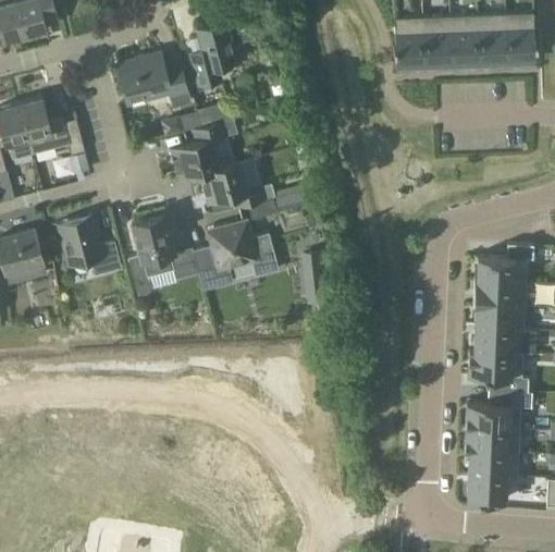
[(0,0),(0,43),(0,44),(24,37),(14,0),(0,0)]
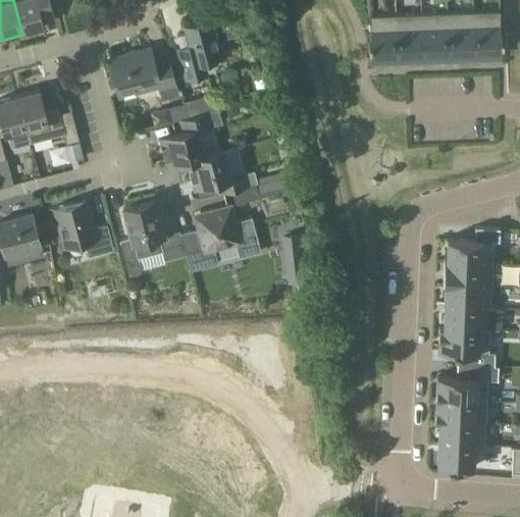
[(13,0),(22,35),(45,29),(43,22),(55,19),(49,0),(13,0)]
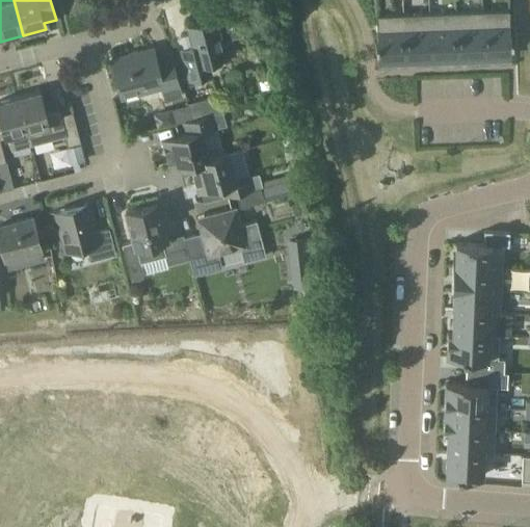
[(510,15),(483,16),(485,62),(512,61),(511,47),(513,47),(513,43),(511,43),(510,15)]
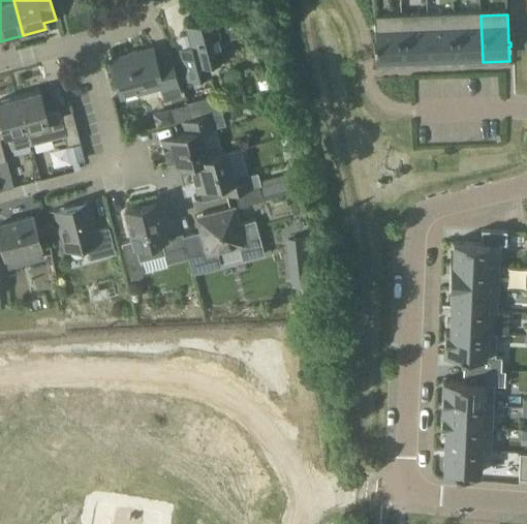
[(481,16),(455,17),(457,63),(483,62),(481,16)]
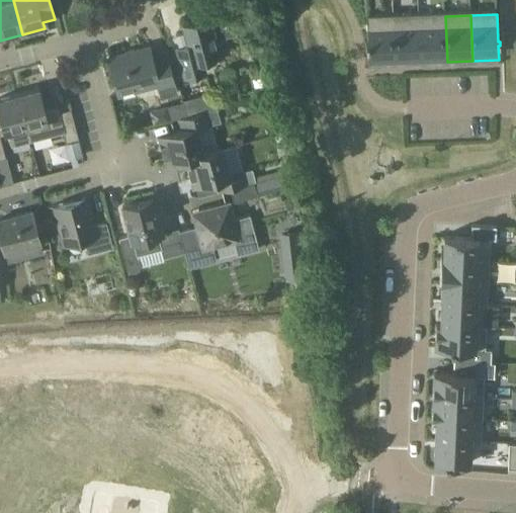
[(445,16),(420,17),(421,63),(447,62),(445,16)]
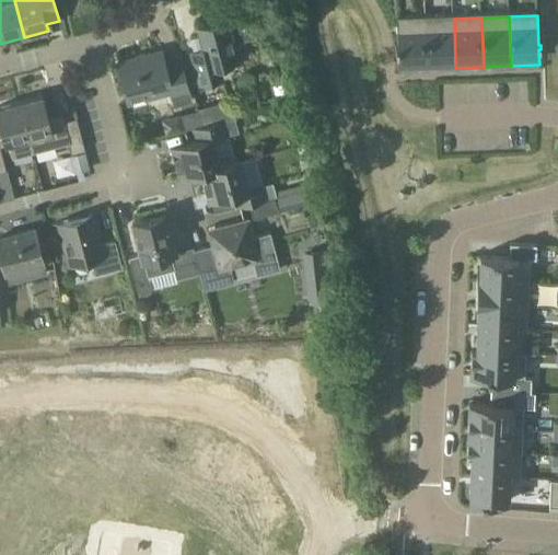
[(454,19),(427,20),(428,68),(455,68),(454,19)]
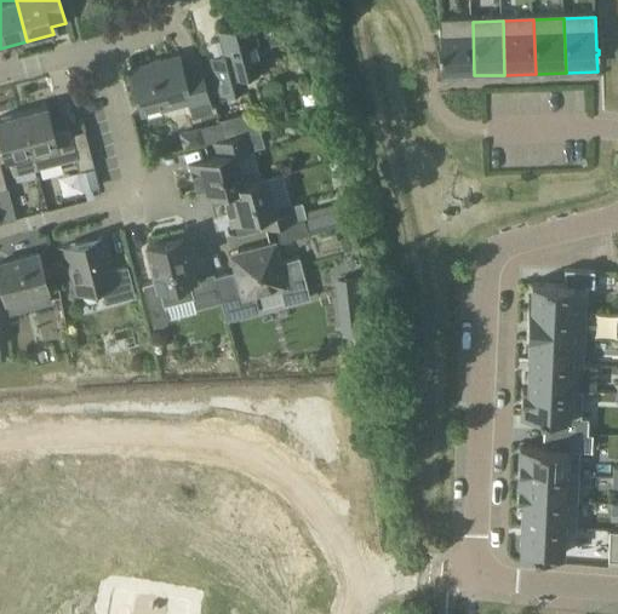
[(221,34),(229,66),(213,70),(221,99),(250,92),(245,76),(263,72),(258,55),(284,49),(276,22),(252,28),(251,27),(221,34)]
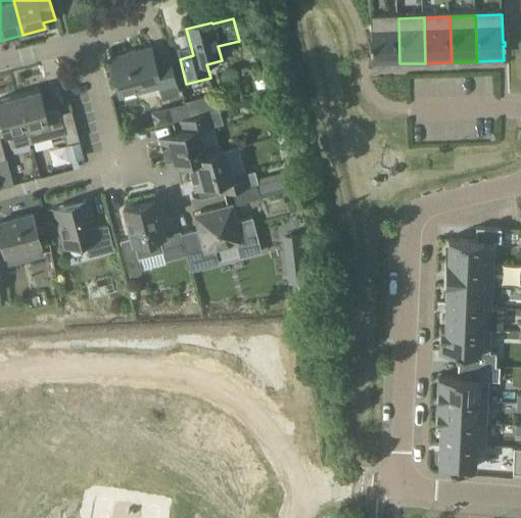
[(372,47),(370,47),(371,51),(373,51),(373,64),(399,63),(398,18),(371,19),(372,47)]
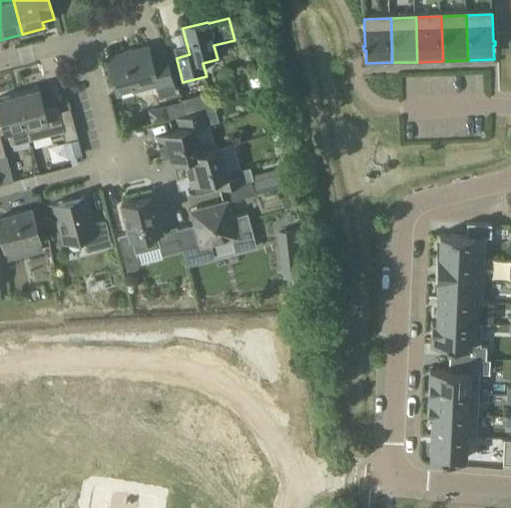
[(148,50),(108,60),(117,93),(133,88),(134,92),(156,87),(157,91),(160,101),(177,97),(174,87),(167,57),(151,61),(148,50)]
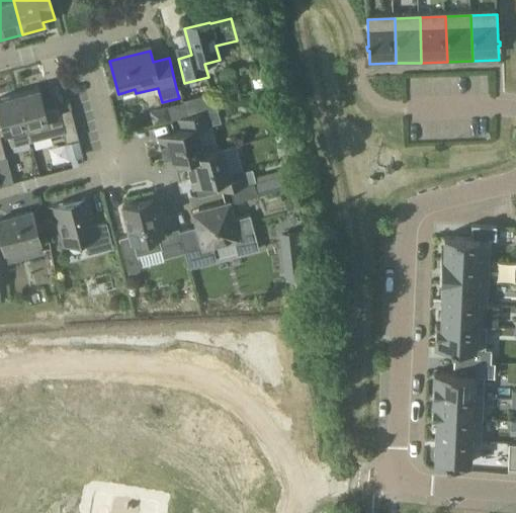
[(40,92),(18,98),(31,148),(66,138),(68,146),(80,143),(72,112),(60,116),(60,118),(49,121),(40,92)]
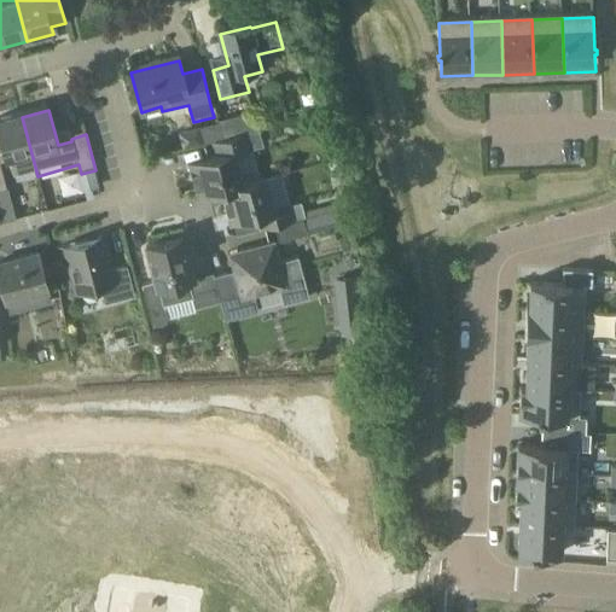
[(22,117),(0,122),(0,137),(7,164),(12,163),(18,182),(38,176),(22,117)]
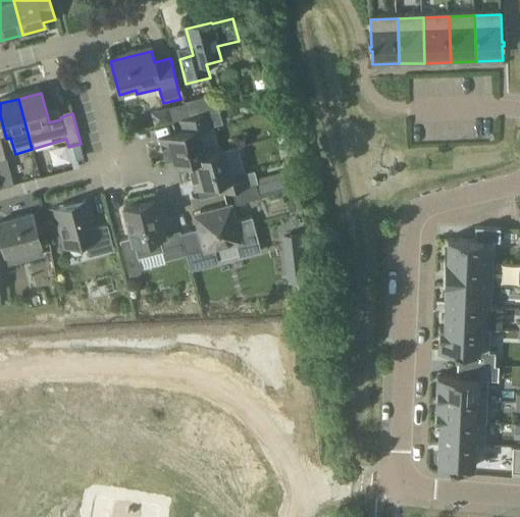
[(190,120),(180,122),(184,135),(161,141),(168,169),(187,164),(207,159),(207,158),(200,133),(223,126),(220,113),(201,117),(190,120)]
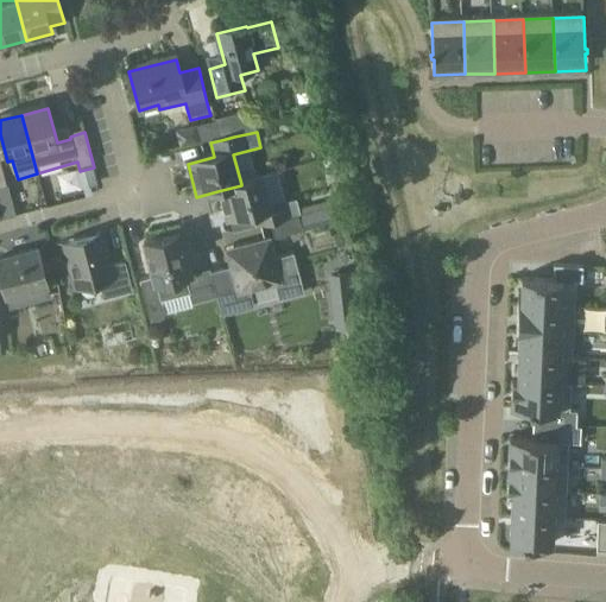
[(292,220),(302,217),(301,215),(298,202),(288,206),(272,209),(264,178),(241,184),(241,185),(218,191),(226,225),(254,217),(258,229),(292,220)]
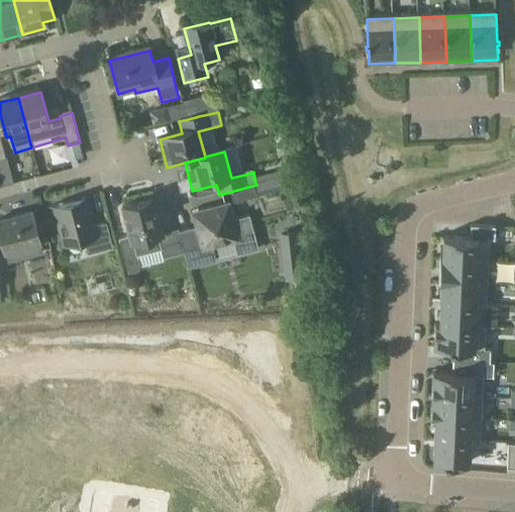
[(256,183),(256,185),(260,196),(295,188),(292,174),(256,183)]
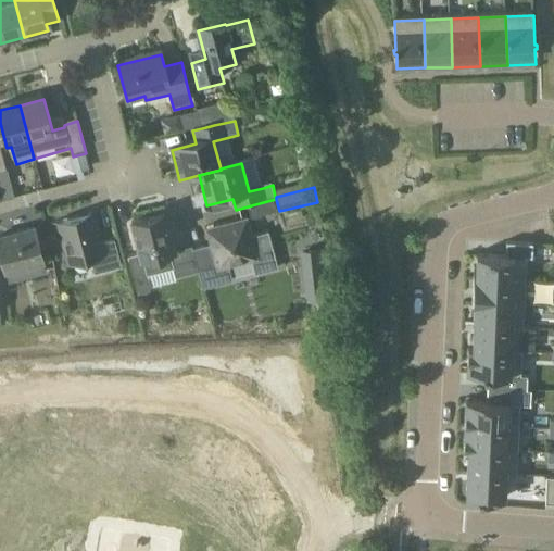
[(92,216),(60,225),(71,267),(91,261),(96,277),(123,270),(115,243),(101,247),(92,216)]
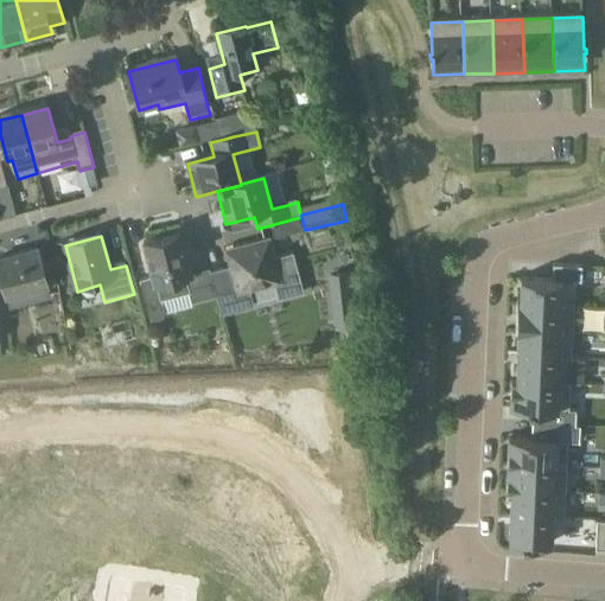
[(218,299),(211,275),(210,272),(192,276),(182,237),(145,247),(154,282),(142,286),(153,326),(167,323),(169,319),(165,305),(190,298),(192,306),(218,299)]
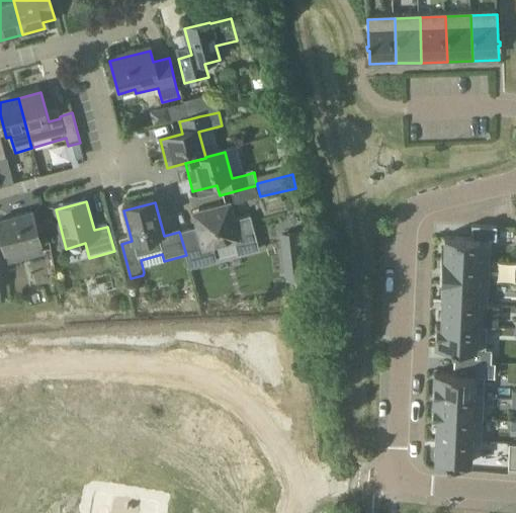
[(180,235),(186,255),(190,271),(218,264),(215,251),(238,245),(240,255),(258,250),(259,253),(260,253),(251,219),(236,223),(231,205),(192,216),(196,231),(180,235)]
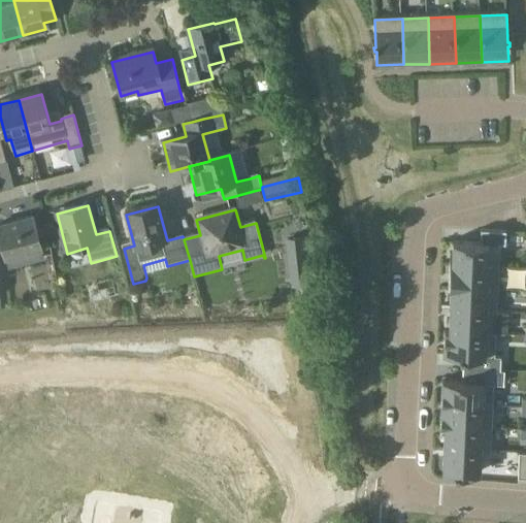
[(42,252),(33,220),(0,228),(0,237),(6,261),(42,252)]
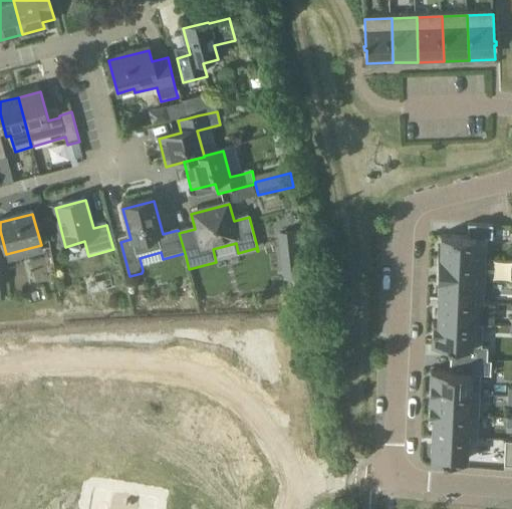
[(439,260),(439,261),(486,263),(487,241),(495,241),(496,228),(473,228),(473,240),(443,239),(442,250),(440,250),(440,253),(442,253),(442,260),(439,260)]
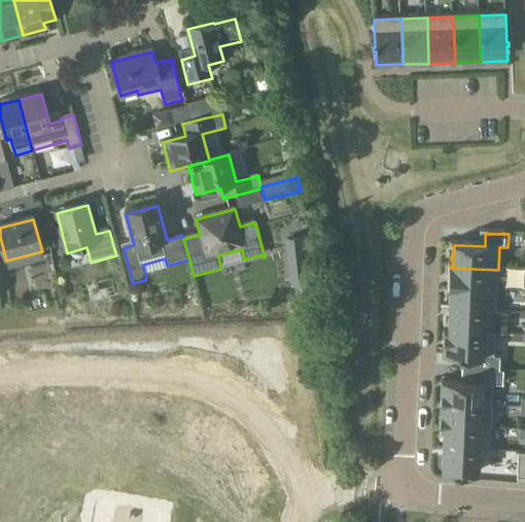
[(306,240),(287,242),(291,284),(311,282),(306,240)]
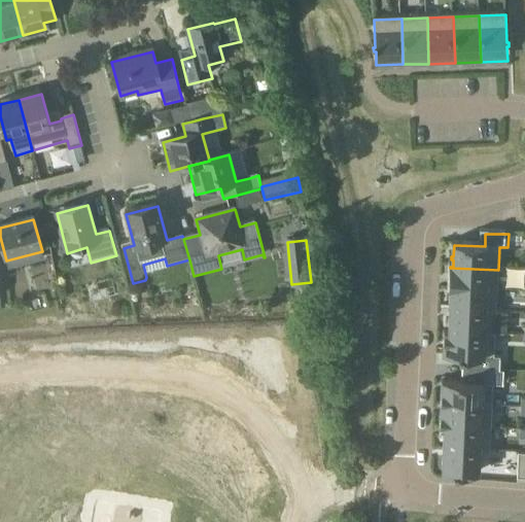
[(450,268),(449,290),(497,292),(498,270),(450,268)]
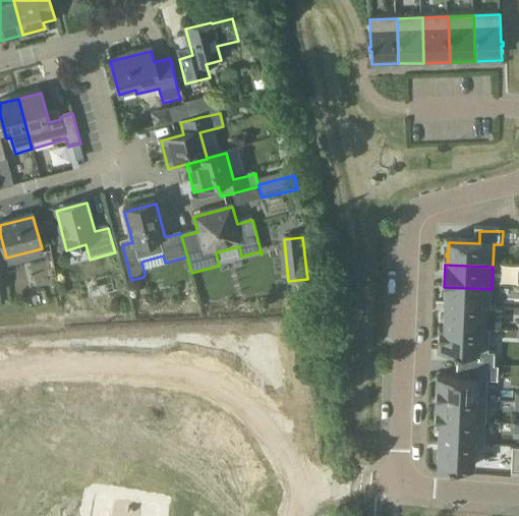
[(444,287),(444,288),(446,288),(445,309),(491,311),(492,289),(444,287)]
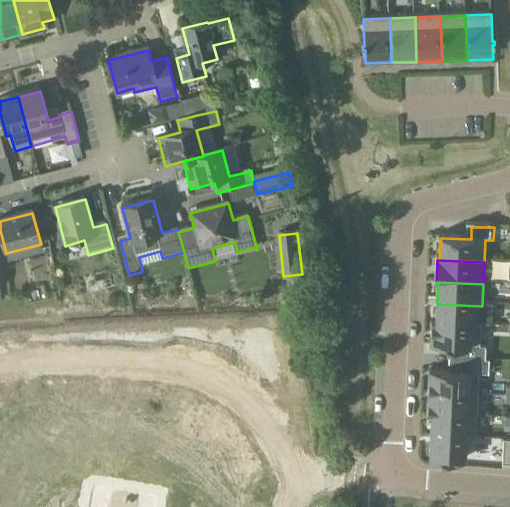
[(432,324),(432,325),(481,327),(481,326),(477,326),(478,306),(482,307),(482,306),(437,304),(437,324),(432,324)]
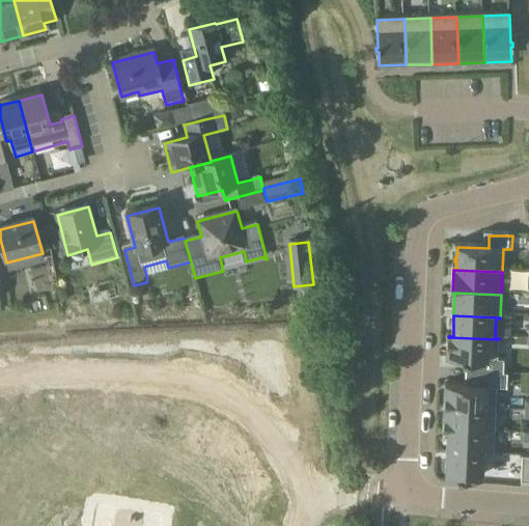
[(448,337),(447,360),(468,361),(467,374),(503,376),(504,362),(498,362),(499,339),(448,337)]
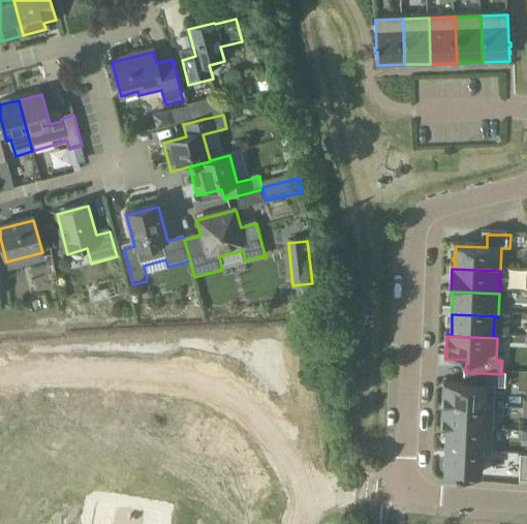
[(444,384),(443,408),(494,410),(495,388),(444,384)]
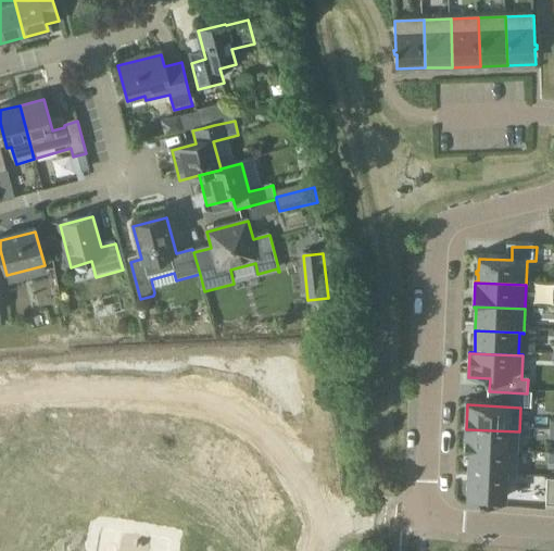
[(466,429),(465,453),(518,455),(519,431),(466,429)]
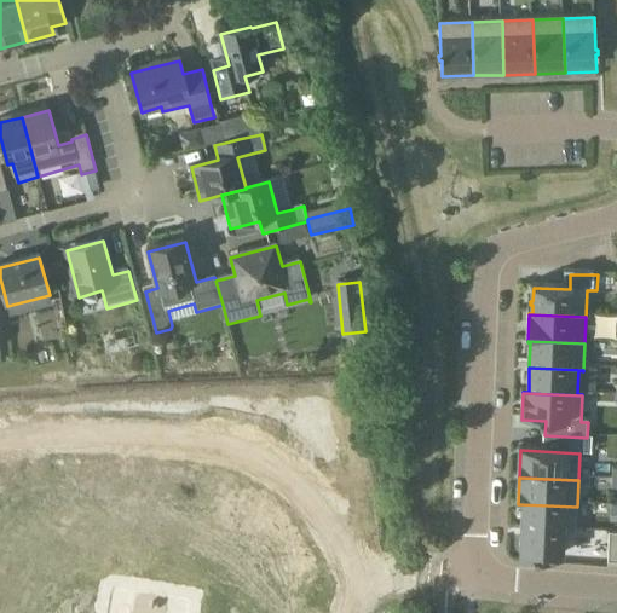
[(214,492),(191,541),(192,542),(192,541),(218,553),(240,505),(215,493),(215,492),(214,492)]
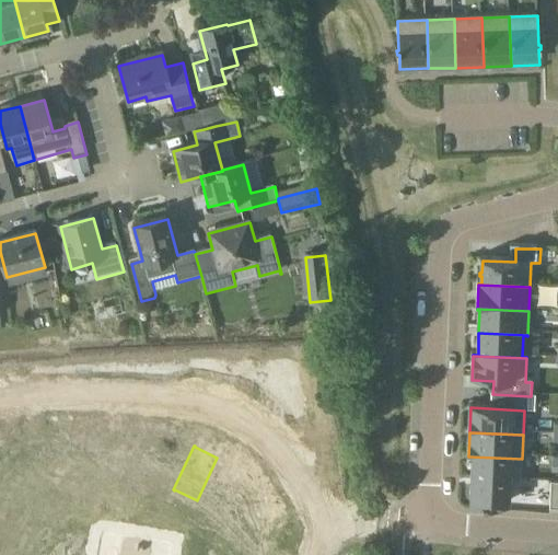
[(468,457),(473,458),(472,480),(521,482),(522,459),(468,457)]
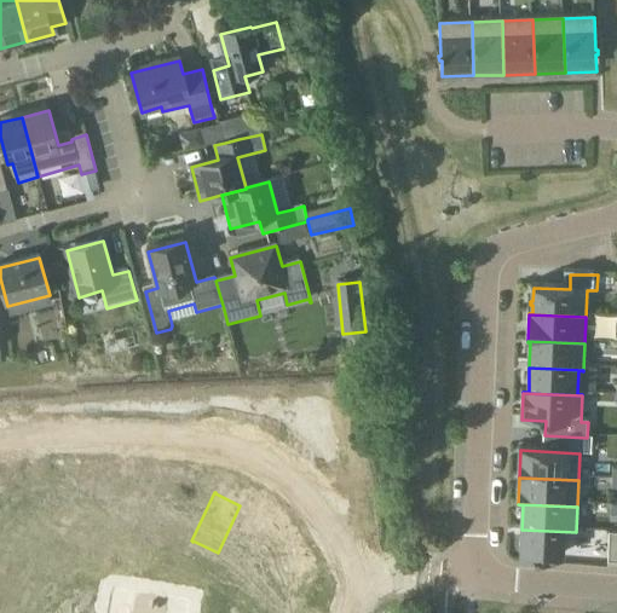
[(240,505),(218,553),(243,565),(242,566),(243,566),(266,516),(265,518),(240,505)]
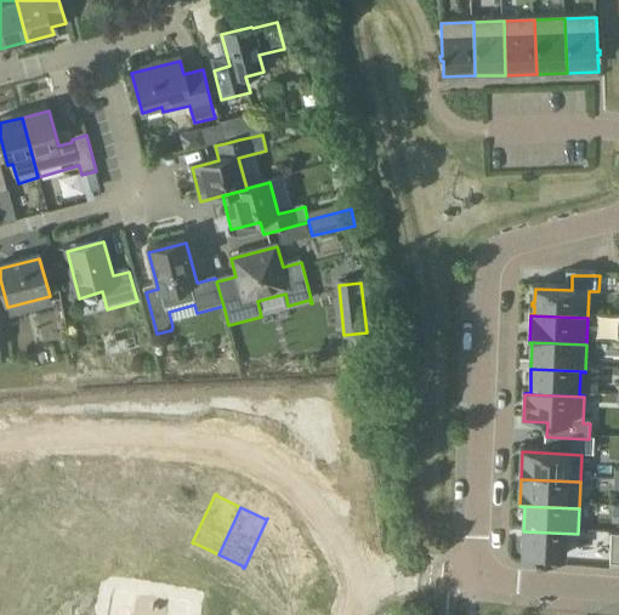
[(244,568),(276,584),(273,591),(287,598),(299,571),(285,565),(301,534),(267,518),(244,568)]
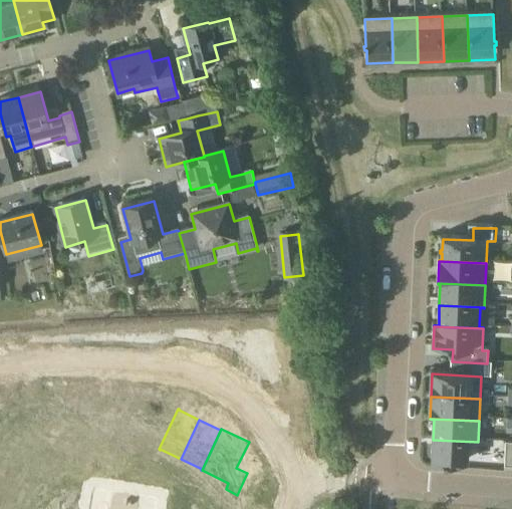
[(433,440),(432,463),(468,464),(469,443),(478,443),(478,442),(433,440)]
